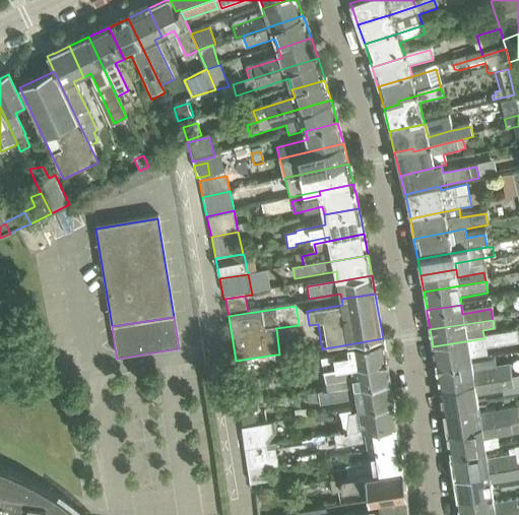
[(433,346),(436,367),(469,362),(469,360),(487,357),(484,348),(516,343),(515,333),(484,338),(433,346)]
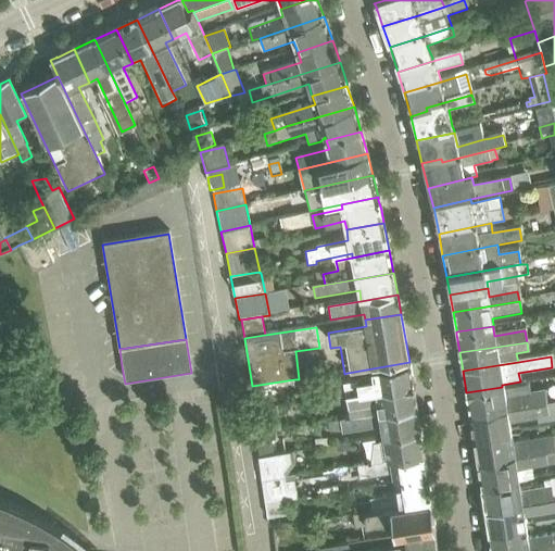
[(413,388),(410,366),(373,372),(374,382),(345,386),(348,397),(413,388)]
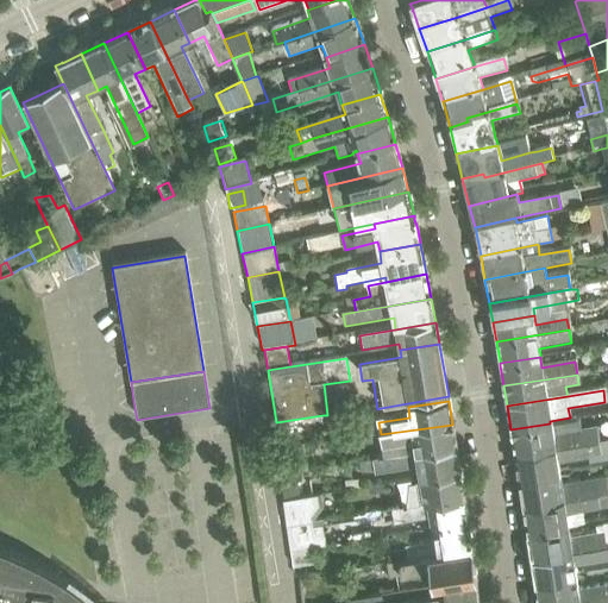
[(327,415),(323,415),(325,425),(337,424),(336,414),(327,415)]
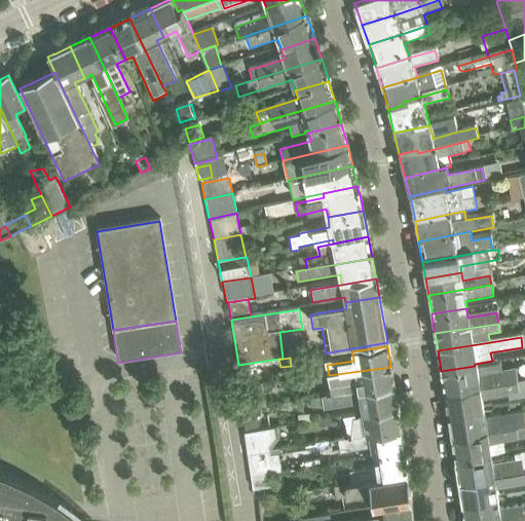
[(475,366),(441,371),(445,394),(517,383),(515,371),(500,374),(499,366),(476,370),(475,366)]
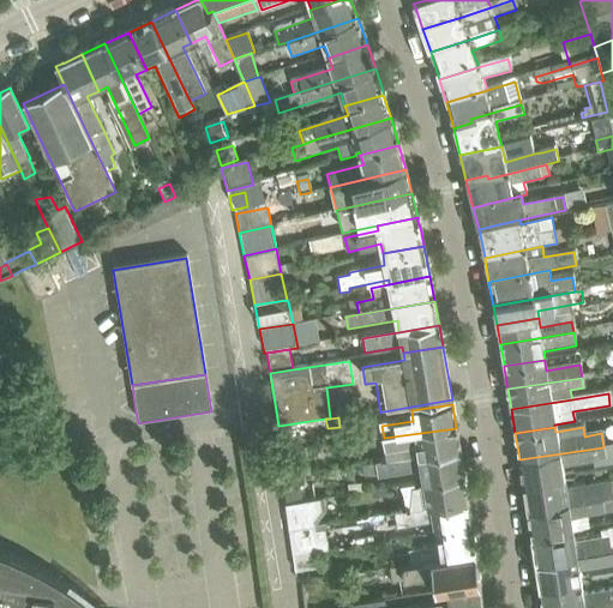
[(456,428),(384,438),(386,456),(395,455),(396,462),(460,452),(456,428)]
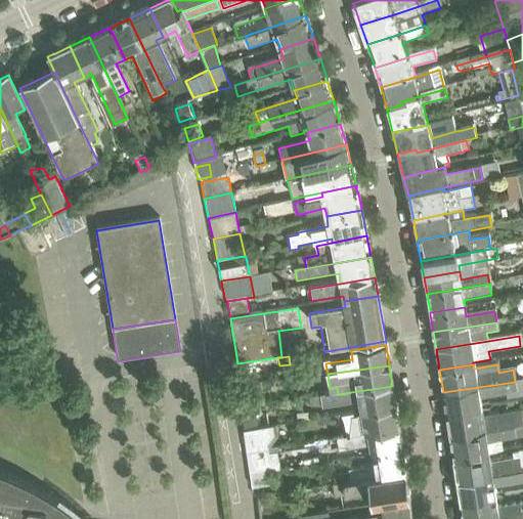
[(522,386),(522,381),(515,382),(443,392),(446,414),(447,417),(479,412),(479,408),(478,401),(508,396),(509,400),(522,397),(522,386)]
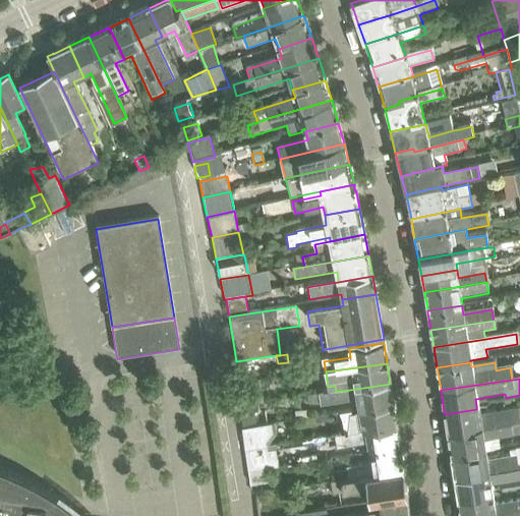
[(244,407),(251,406),(264,404),(261,383),(241,387),(244,407)]
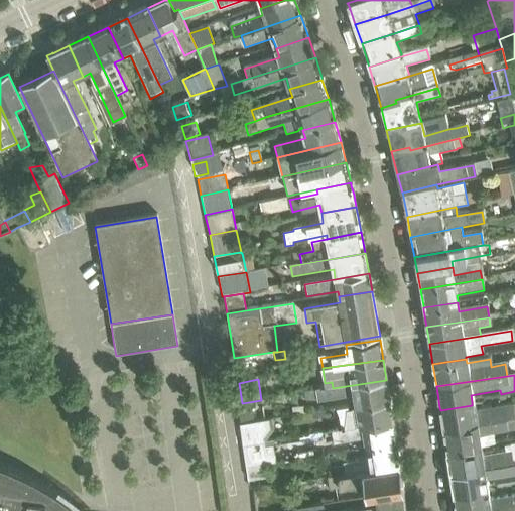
[(333,388),(302,393),(303,401),(318,402),(353,397),(355,407),(390,402),(386,380),(333,388)]
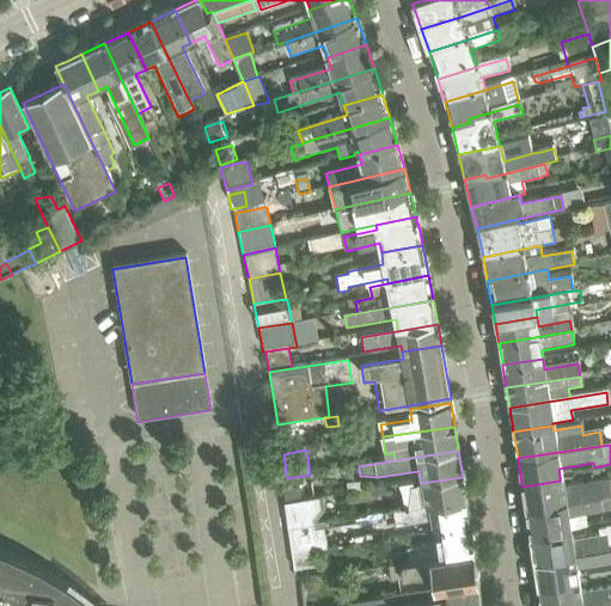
[(300,503),(295,477),(287,478),(281,479),(285,506),(300,503)]
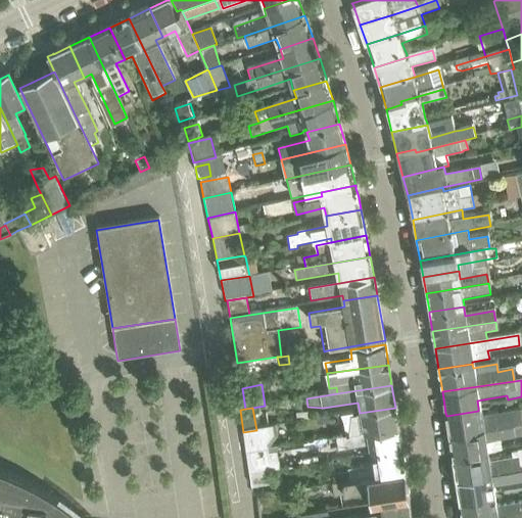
[(348,437),(398,430),(395,408),(360,413),(352,414),(352,418),(350,419),(348,437)]
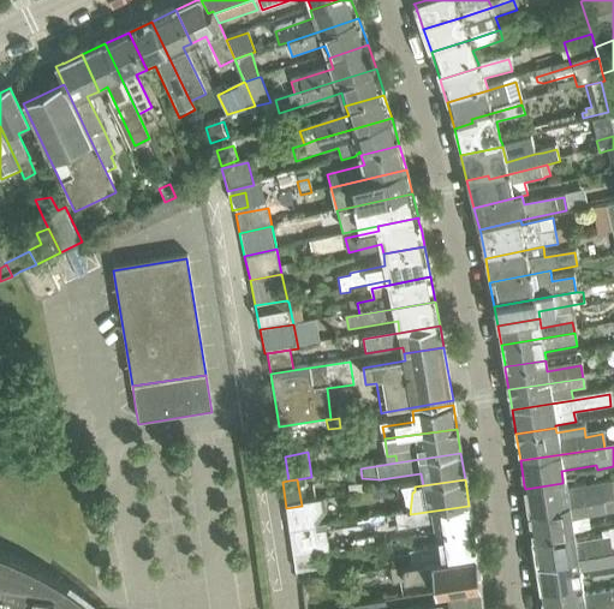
[(562,483),(525,489),(529,512),(613,499),(613,484),(565,494),(562,483)]
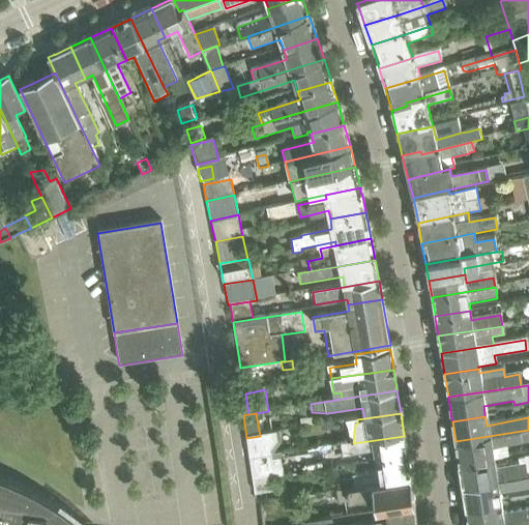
[(528,430),(456,441),(457,447),(458,458),(459,464),(492,459),(507,457),(506,446),(524,443),(528,442),(528,430)]
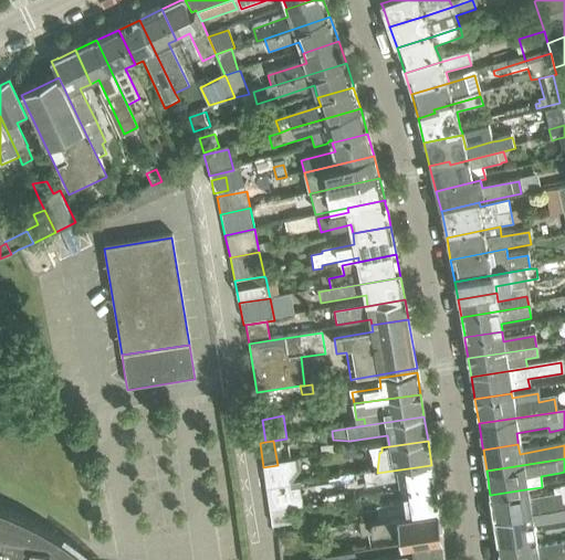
[(294,463),(278,465),(263,467),(265,488),(288,485),(296,473),(294,463)]
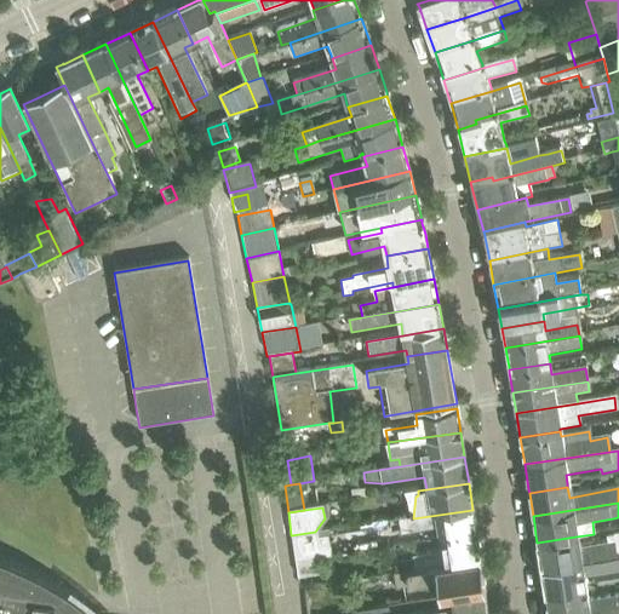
[(413,518),(397,521),(399,534),(437,528),(440,541),(477,535),(473,510),(413,518)]
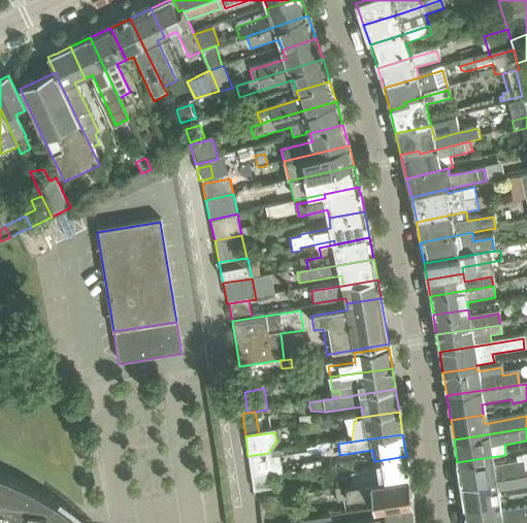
[(268,453),(248,456),(251,478),(271,476),(281,474),(277,452),(268,453)]
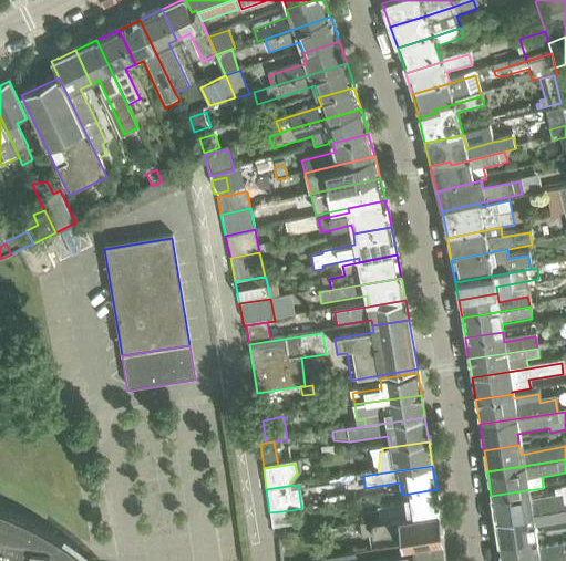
[(440,512),(436,489),(402,495),(403,507),(378,510),(378,512),(379,521),(440,512)]
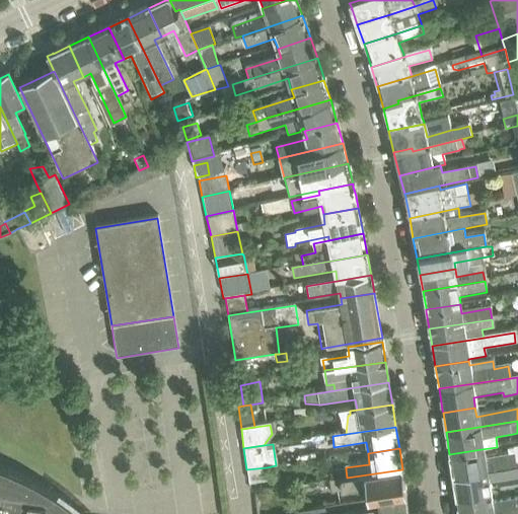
[(482,449),(449,454),(450,457),(453,478),(517,466),(517,456),(516,457),(515,451),(506,452),(507,458),(484,461),(482,449)]
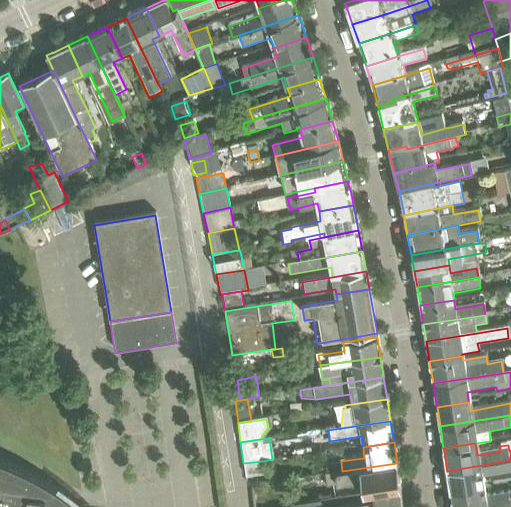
[(510,460),(447,471),(450,492),(483,486),(482,477),(510,472),(510,460)]
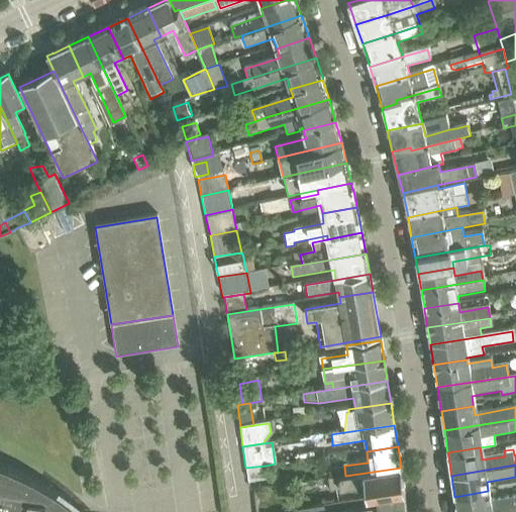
[(266,466),(245,468),(247,482),(268,480),(266,466)]
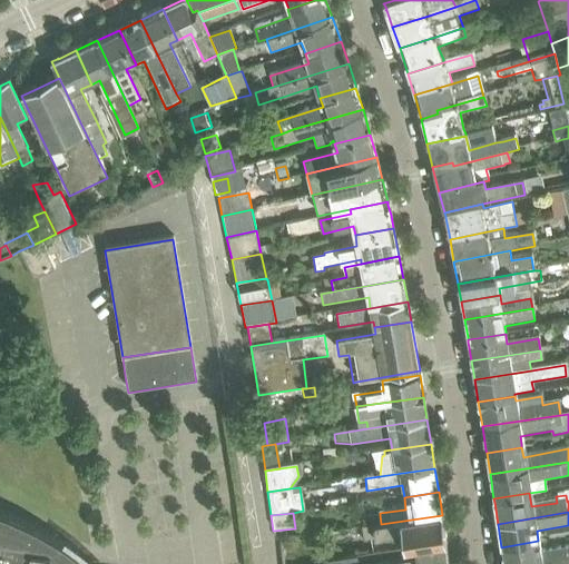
[(0,562),(2,563),(86,563),(81,560),(69,551),(64,546),(57,542),(43,534),(29,526),(22,523),(13,520),(5,516),(0,514),(0,562)]
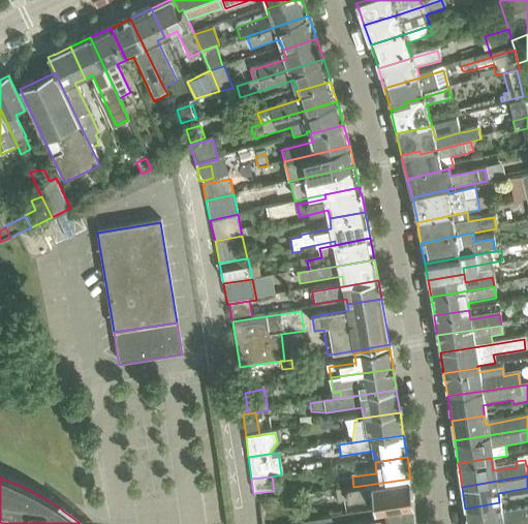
[(375,512),(386,511),(414,506),(410,479),(353,487),(336,490),(338,502),(367,498),(368,495),(373,494),(375,511),(375,512)]
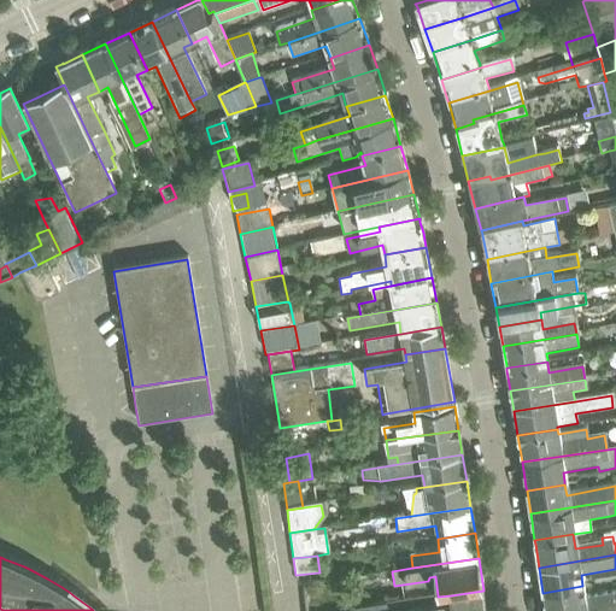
[(543,593),(544,610),(608,610),(615,609),(615,593),(585,599),(582,586),(543,593)]
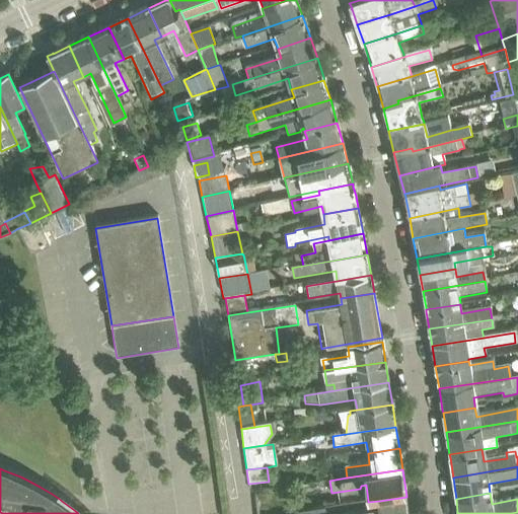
[(409,513),(407,497),(379,501),(380,513),(409,513)]
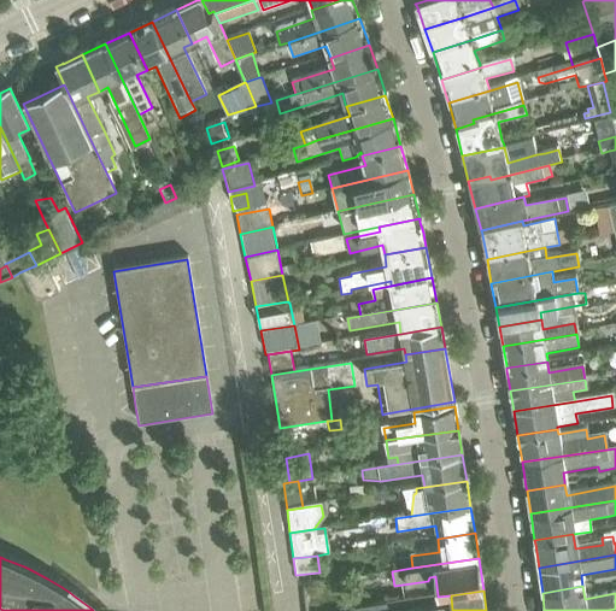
[(452,610),(451,595),(438,597),(438,595),(356,607),(356,610),(452,610)]
